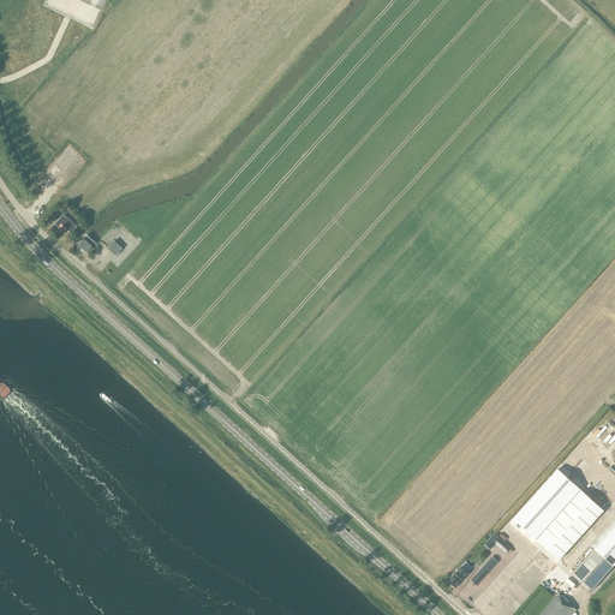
[(6,102),(13,100),(10,89),(4,91),(6,102)]
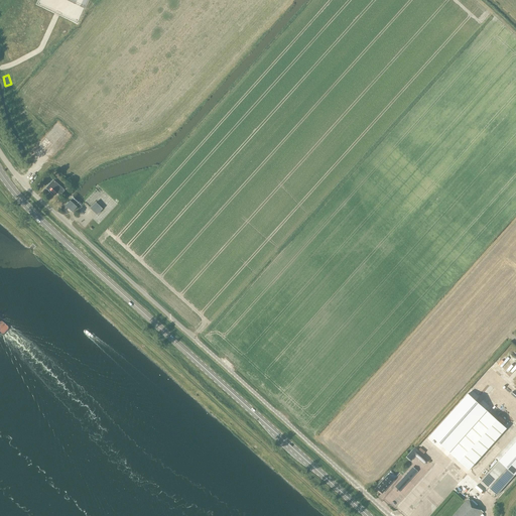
[(50,187),(58,195),(63,189),(53,179),(45,188),(48,190),(50,187)]
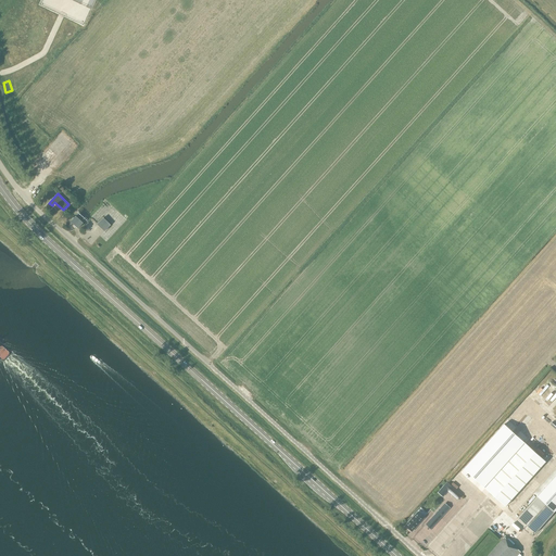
[(73,225),(77,228),(83,223),(79,219),(77,218),(75,216),(70,222),(73,225)]
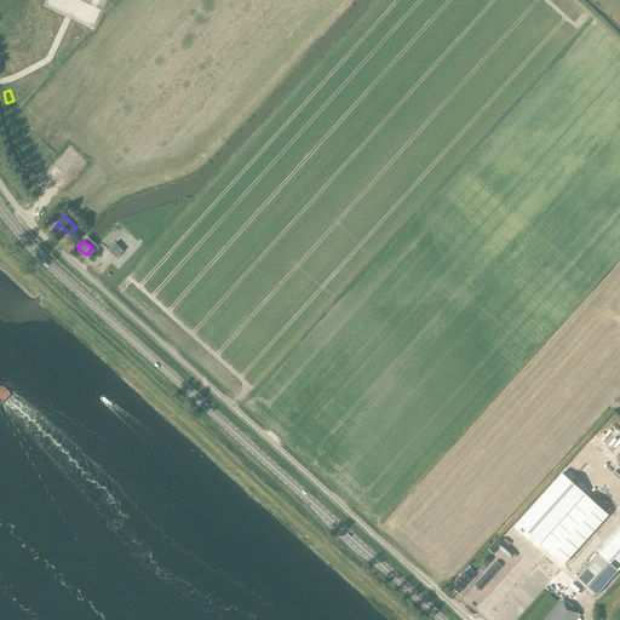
[(115,244),(108,251),(116,258),(122,251),(115,244)]
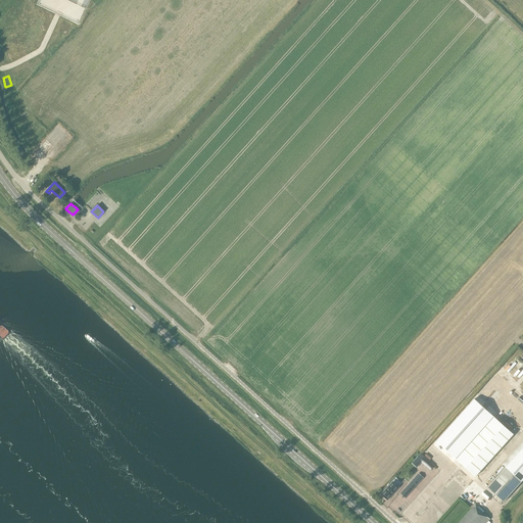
[(474,398),(436,441),(457,459),(476,476),(514,434),(494,417),(474,398)]
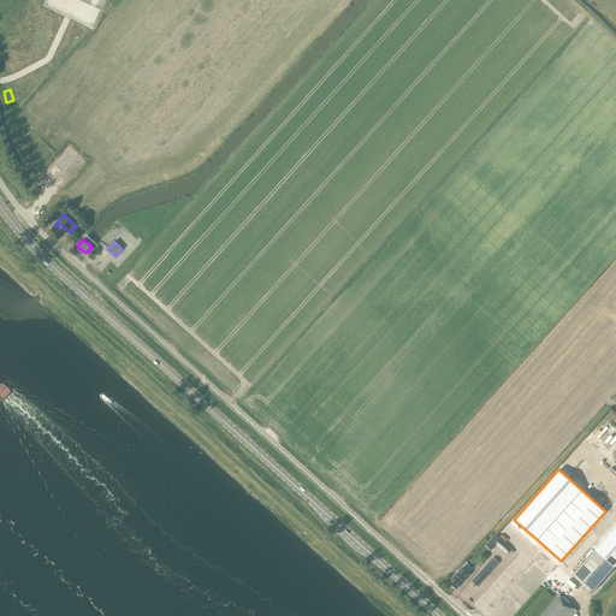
[(615,527),(596,550),(614,568),(615,566),(615,527)]
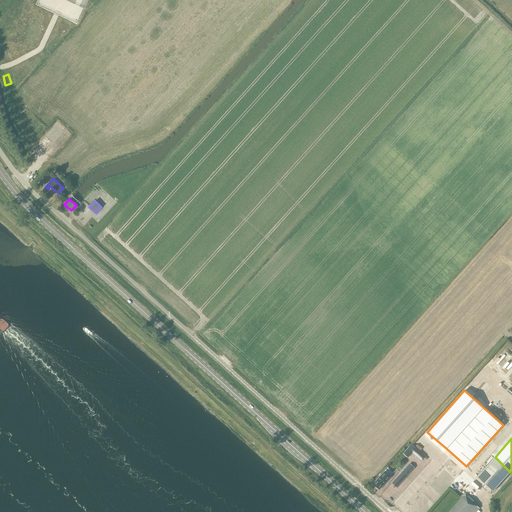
[(412,444),(405,452),(409,456),(412,453),(416,448),(412,444)]
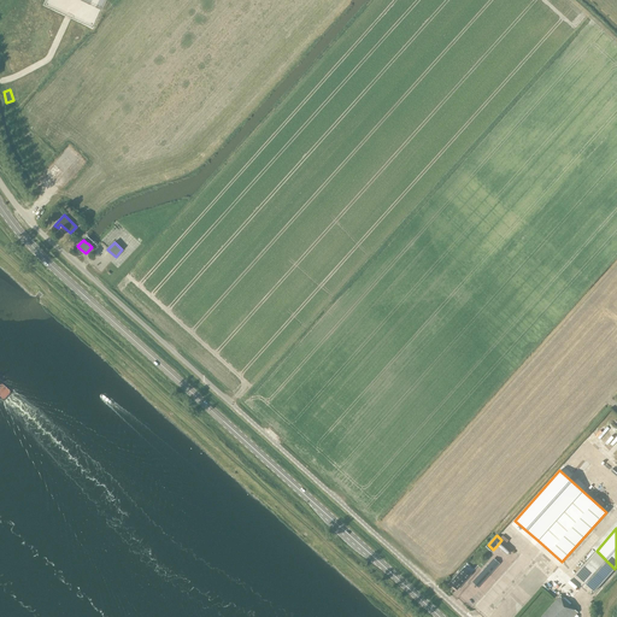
[(597,551),(575,575),(594,592),(615,569),(597,551)]
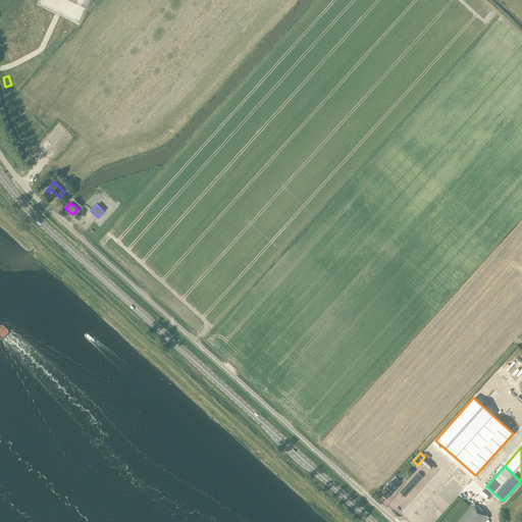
[(400,492),(405,497),(422,476),(418,472),(400,492)]
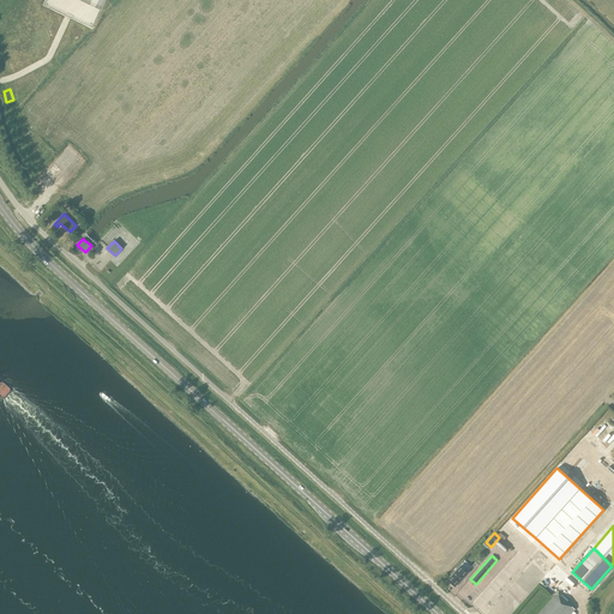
[(449,581),(455,587),(469,571),(462,565),(449,581)]
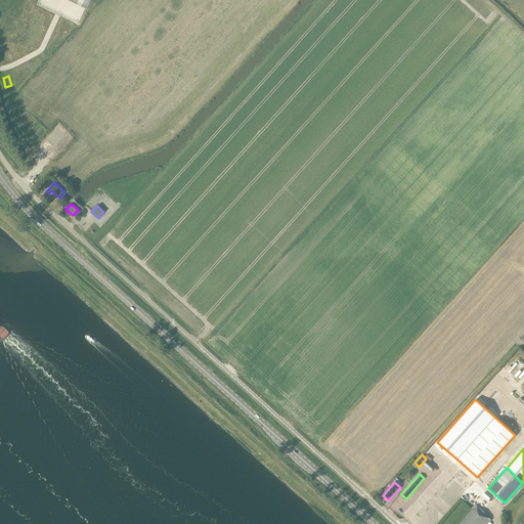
[(480,501),(460,523),(487,523),(495,515),(480,501)]
